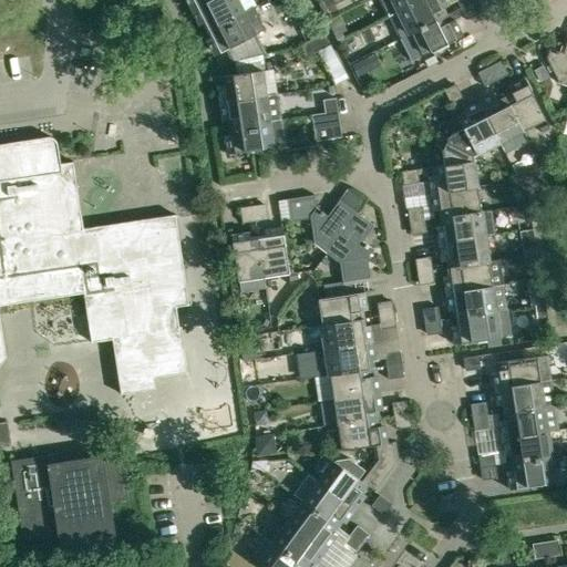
[(207,30),(244,11),(237,0),(212,0),(196,9),(207,30)]
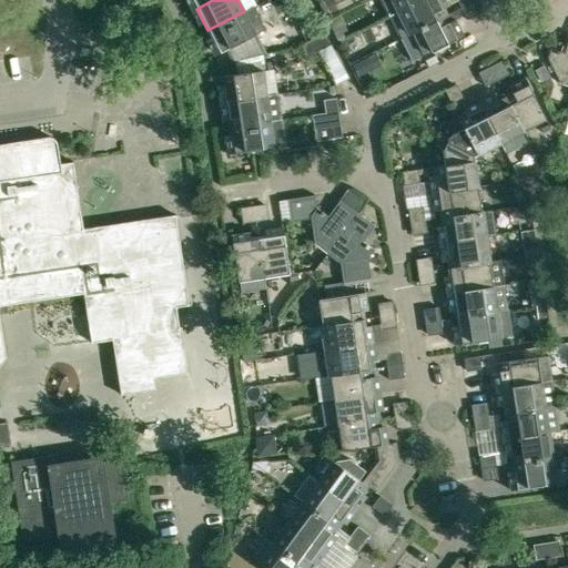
[(409,34),(447,14),(439,0),(419,0),(398,11),(388,17),(399,39),(409,34)]
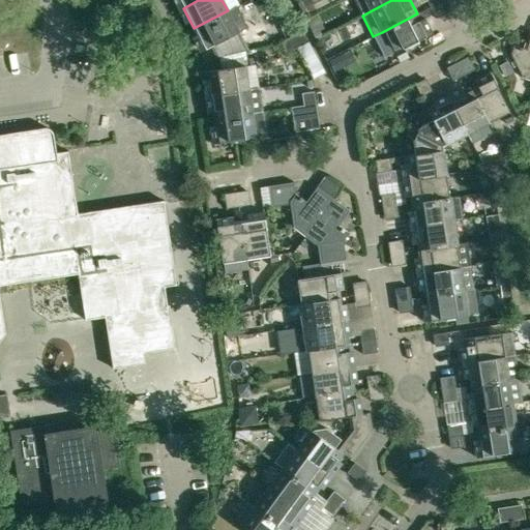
[(365,0),(372,10),(391,0),(365,0)]
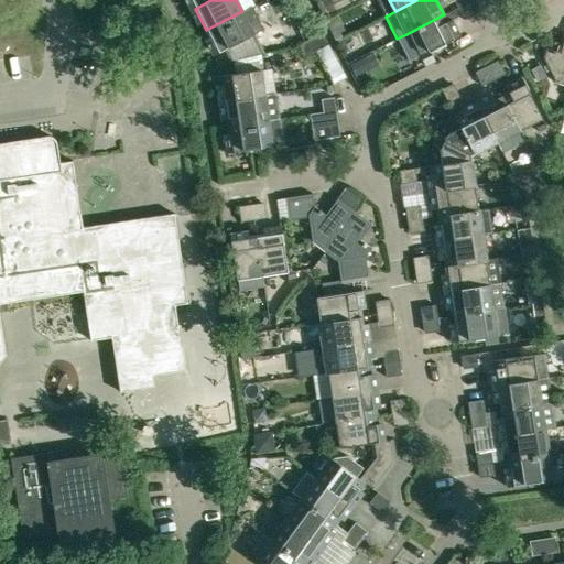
[(469,2),(457,8),(464,20),(475,13),(469,2)]
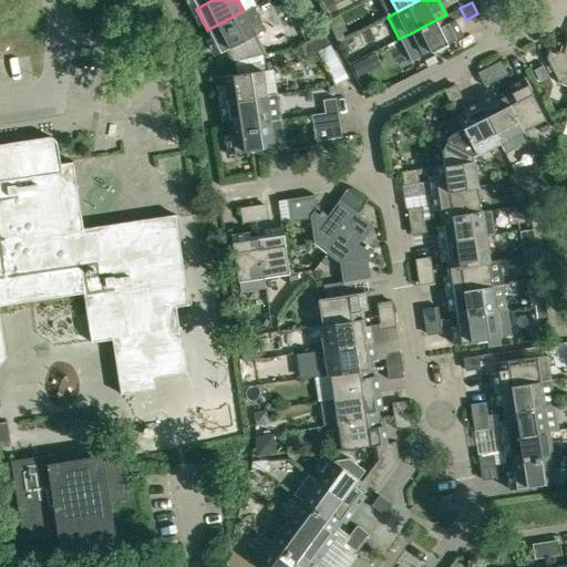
[(264,53),(255,35),(265,30),(254,7),(244,11),(207,30),(218,53),(225,50),(230,61),(232,61),(233,63),(260,55),(259,54),(264,53)]
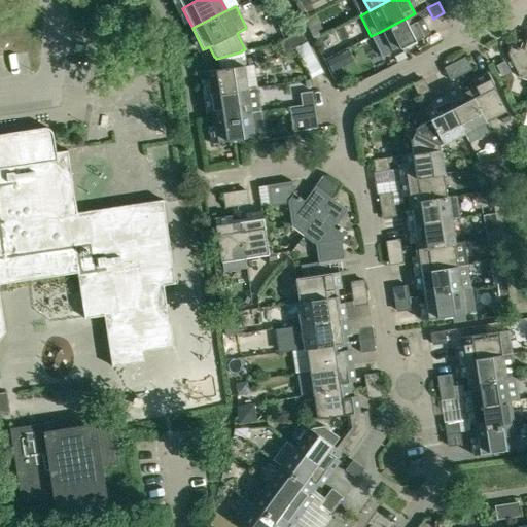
[(415,13),(380,32),(391,53),(430,33),(422,18),(418,20),(415,13)]
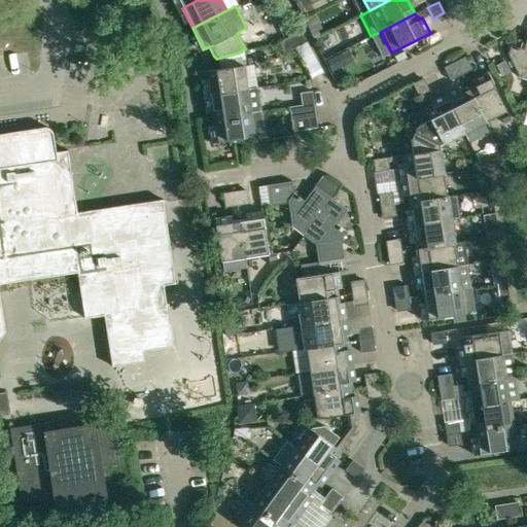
[(290,37),(295,47),(307,42),(301,31),(290,37)]
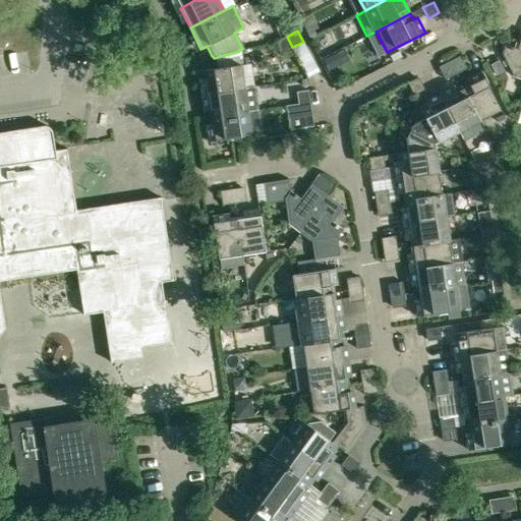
[(292,47),(287,37),(276,42),(282,52),(292,47)]
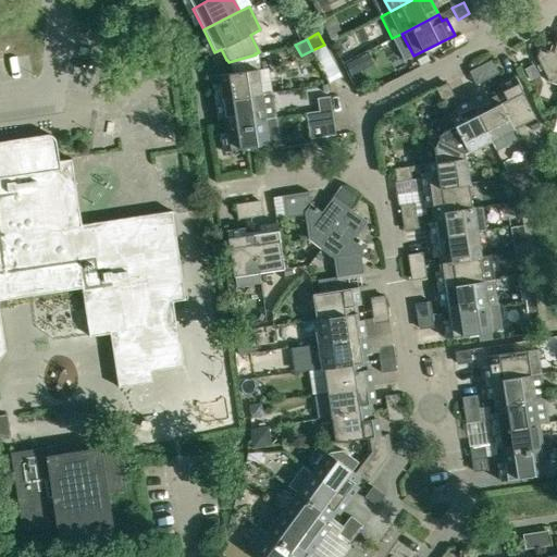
[(549,82),(556,84),(556,40),(553,51),(541,48),(536,58),(549,82)]
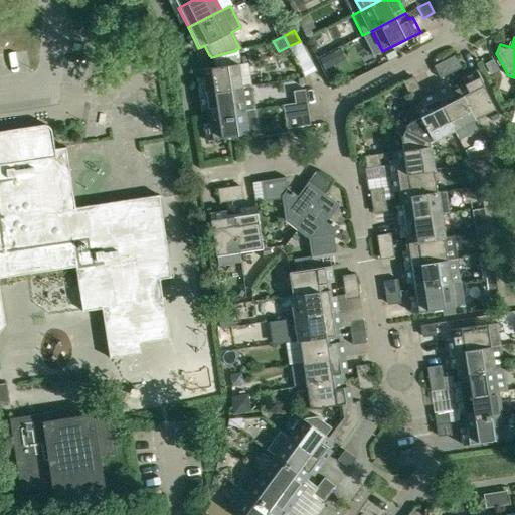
[(211,57),(212,67),(200,69),(204,93),(241,88),(236,50),(211,57)]
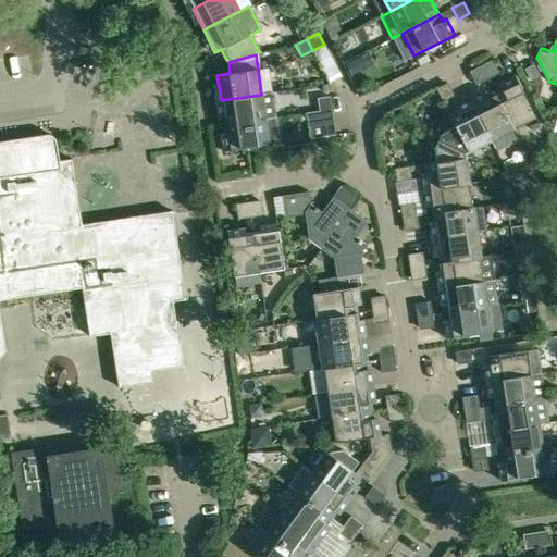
[(494,62),(482,67),(489,79),(499,73),(494,62)]
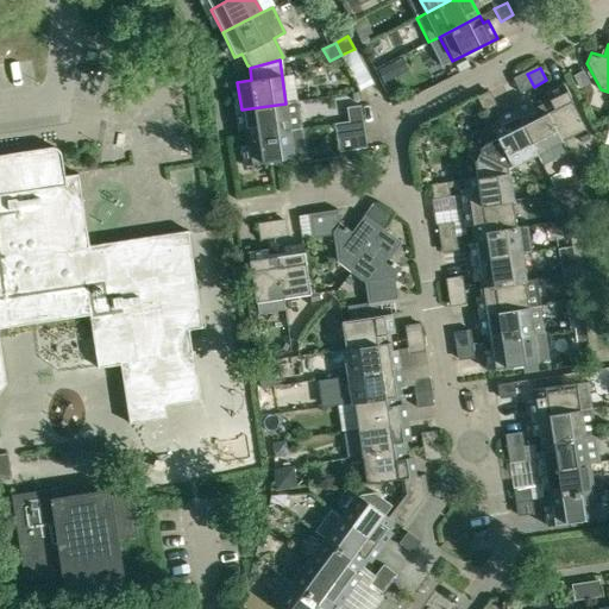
[(527,74),(515,80),(521,93),(534,87),(527,74)]
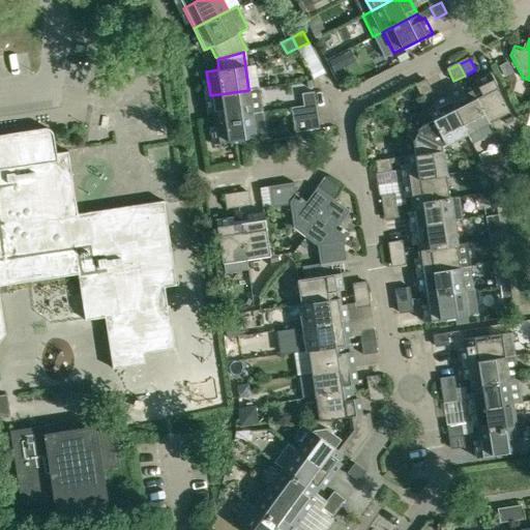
[(493,78),(471,88),(489,123),(509,112),(493,78)]
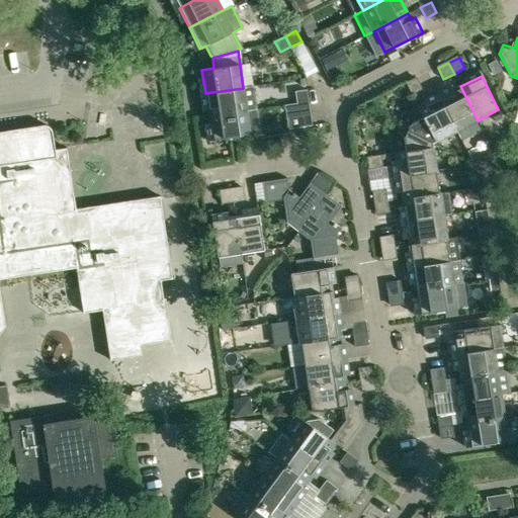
[(418,79),(407,84),(413,94),(423,89),(418,79)]
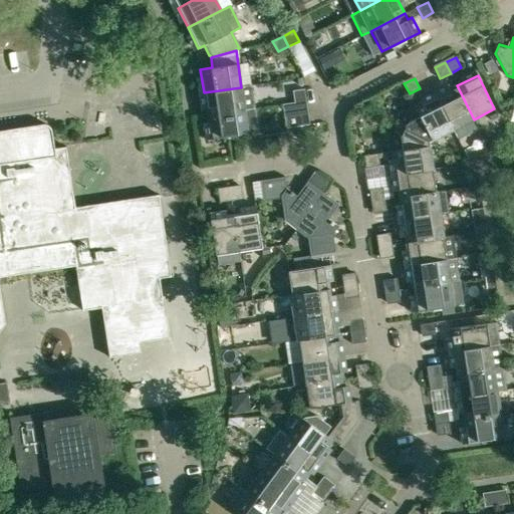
[(207,114),(255,107),(252,85),(241,87),(204,92),(207,114)]
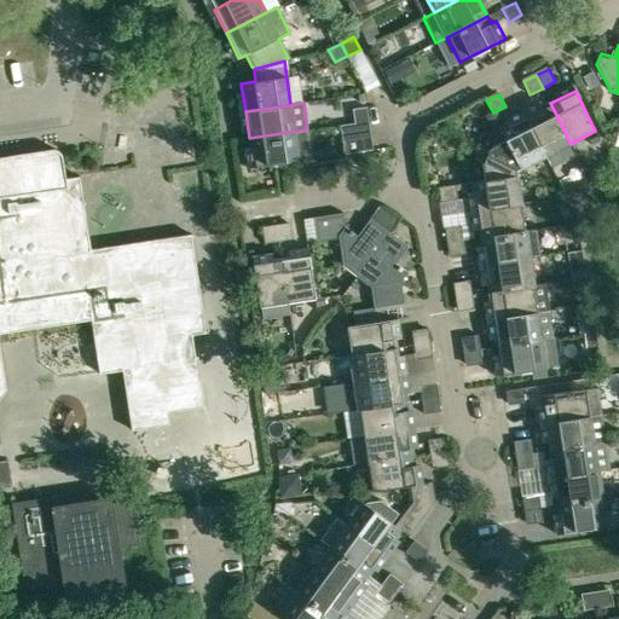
[(525,116),(541,145),(547,156),(571,144),(550,103),(525,116)]
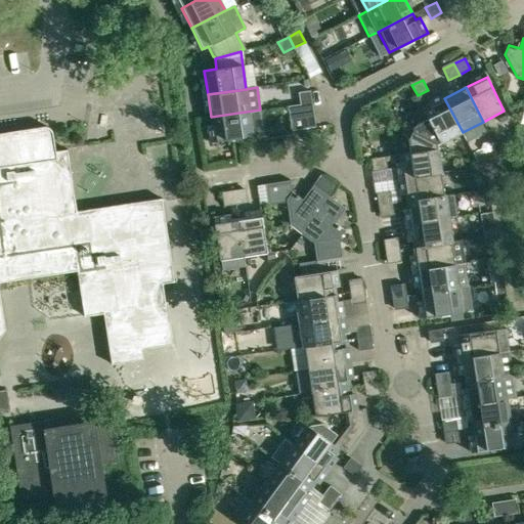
[(298,92),(300,104),(312,102),(310,90),(298,92)]
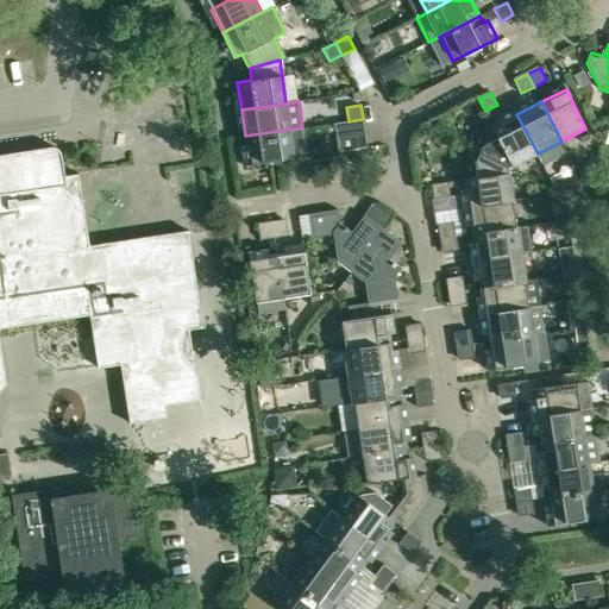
[(90,257),(79,181),(76,164),(100,161),(93,121),(57,127),(55,110),(0,118),(0,393),(6,384),(0,346),(0,324),(1,324),(6,322),(7,327),(90,315),(99,368),(133,362),(135,371),(123,374),(130,424),(168,418),(165,406),(201,401),(194,351),(182,353),(179,331),(202,327),(188,231),(102,243),(104,249),(105,256),(90,257)]
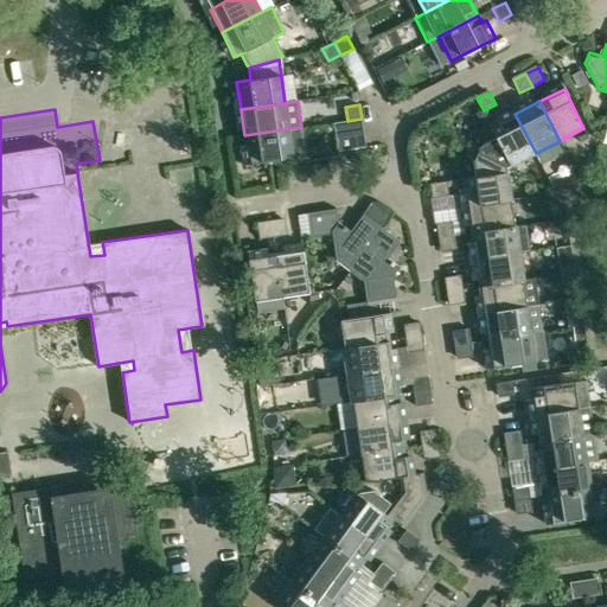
[(509,167),(536,153),(530,142),(515,114),(491,126),(497,138),(483,145),(479,153),(509,167)]
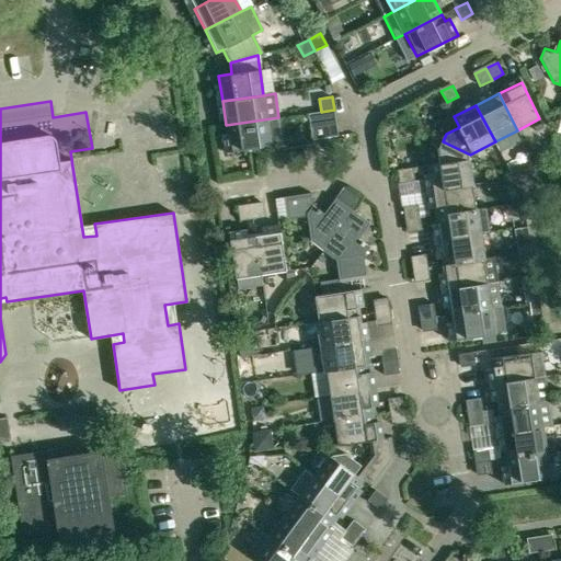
[(334,110),(321,112),(308,113),(312,139),(339,136),(334,110)]
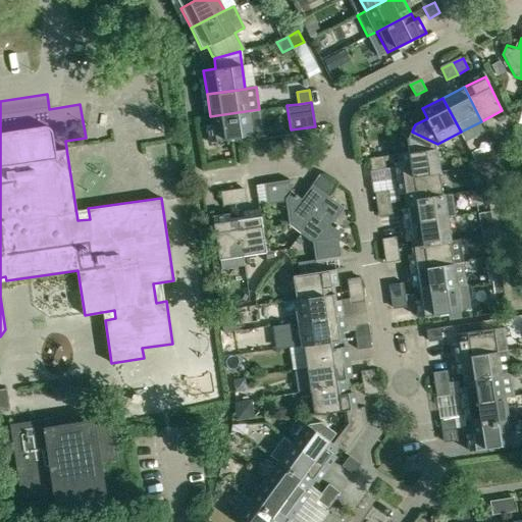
[(263,133),(259,109),(210,116),(211,123),(207,124),(209,142),(263,133)]
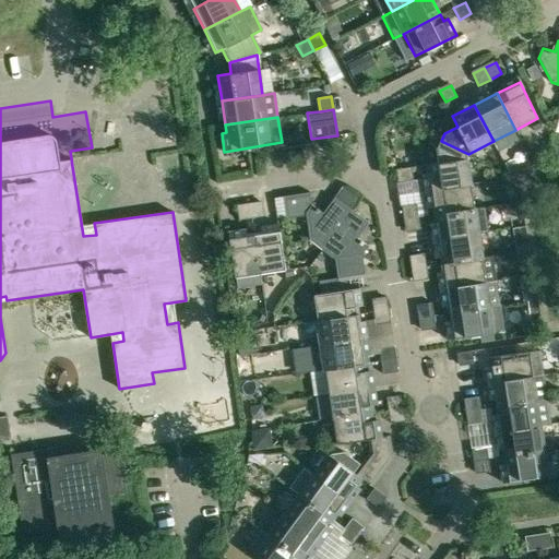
[(467,154),(468,154),(441,141),(437,149),(439,163),(427,165),(428,170),(421,171),(424,190),(472,183),(467,154)]
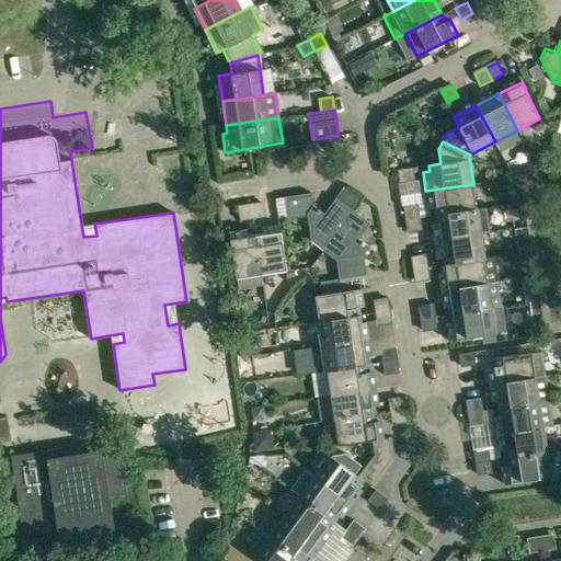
[(413,168),(400,170),(402,182),(415,181),(413,168)]
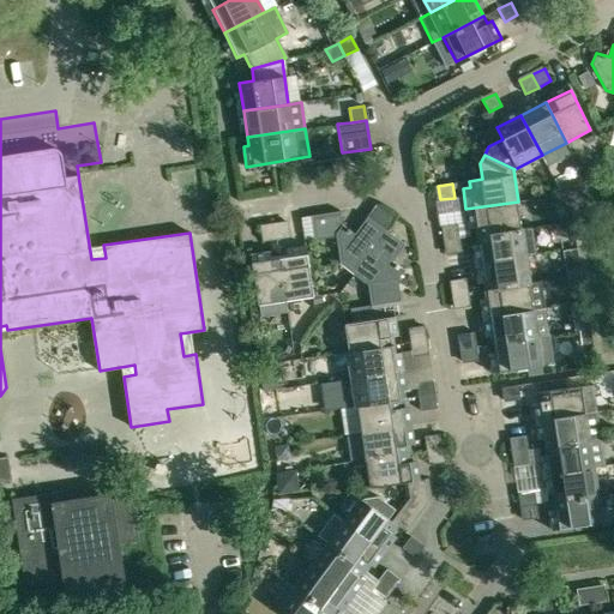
[(476,227),(477,235),(522,229),(518,202),(465,209),(469,228),(476,227)]
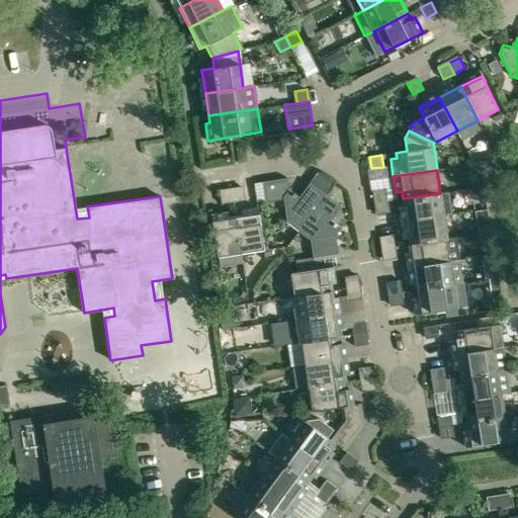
[(287,178),(262,182),(253,183),(256,202),(265,201),(266,202),(283,199),(286,223),(298,231),(326,194),(311,183),(299,197),(288,189),(287,178)]
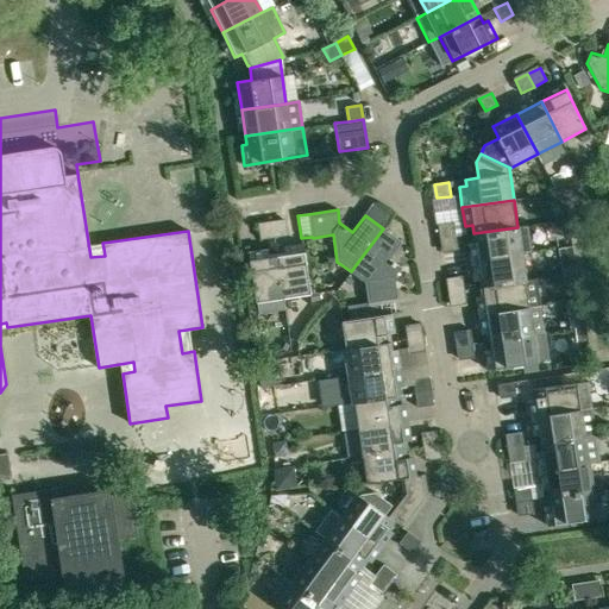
[(287,221),(258,225),(261,239),(289,234),(287,221)]
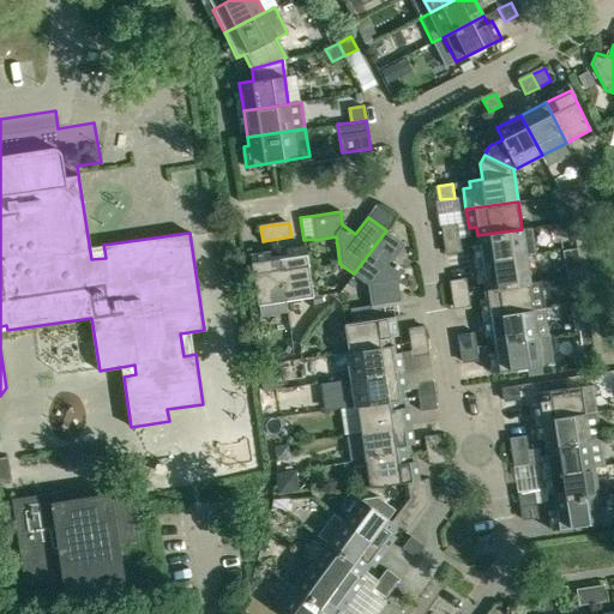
[(444,227),(446,240),(461,238),(458,224),(444,227)]
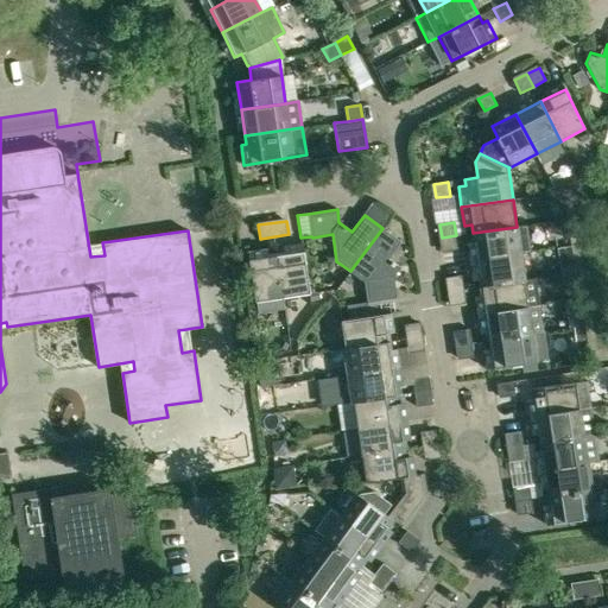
[(474,247),(476,260),(521,253),(529,252),(524,226),(517,227),(473,233),(474,247)]
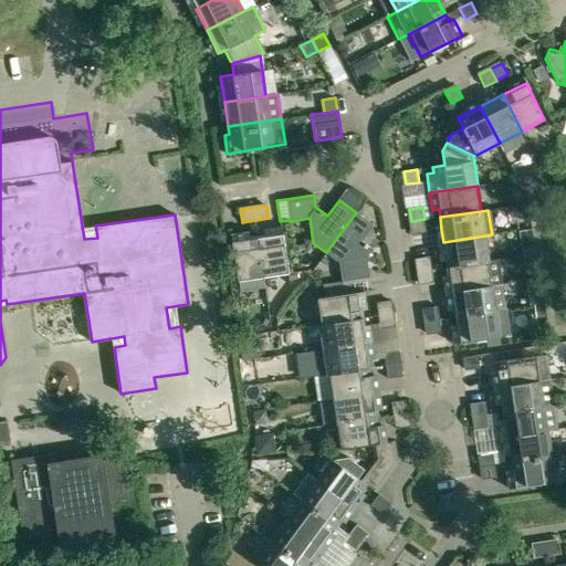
[(374,226),(356,212),(326,252),(339,262),(342,281),(369,276),(367,258),(373,250),(362,241),(374,226)]
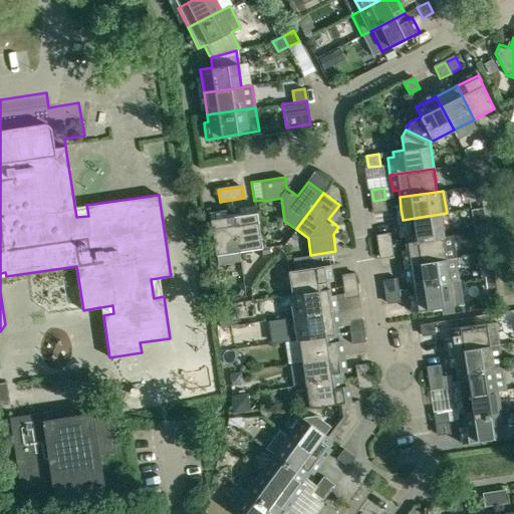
[(387,211),(386,199),(373,201),(374,210),(375,213),(387,211)]
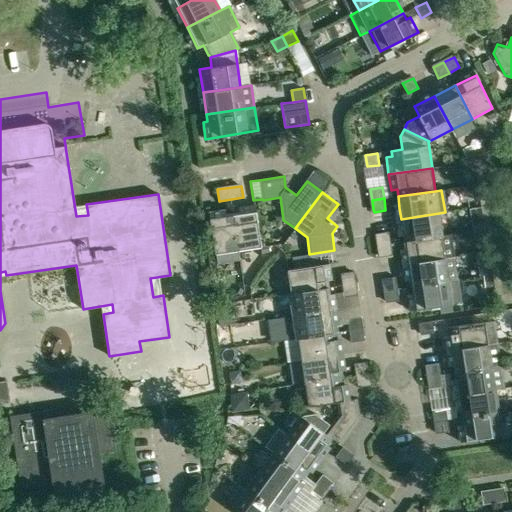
[(256,210),(232,213),(238,251),(261,247),(256,210)]
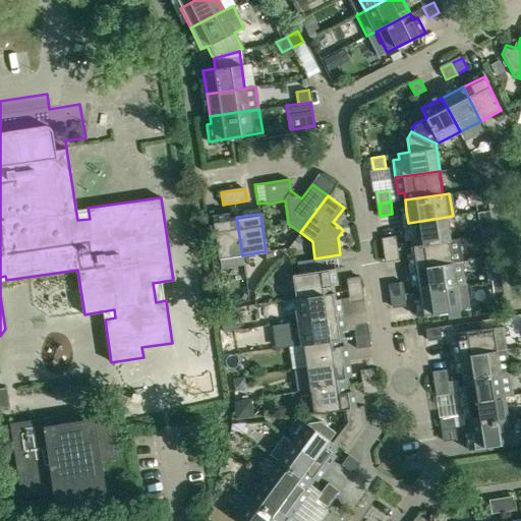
[(242,255),(236,217),(213,221),(221,268),(244,265),(242,255)]
